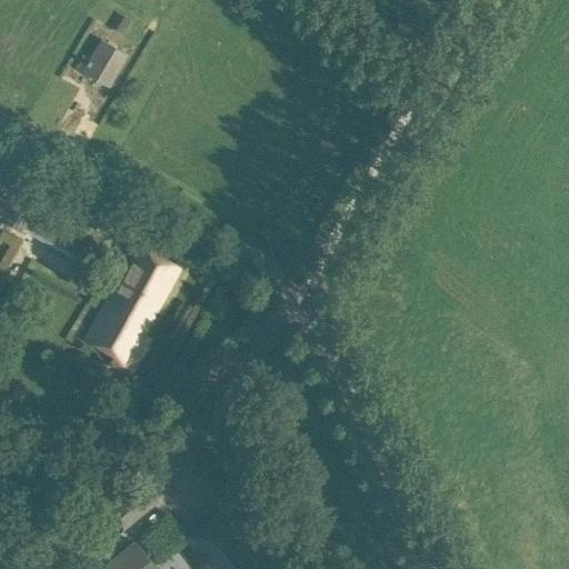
[(109,87),(128,55),(122,52),(101,39),(82,71),(109,87)]
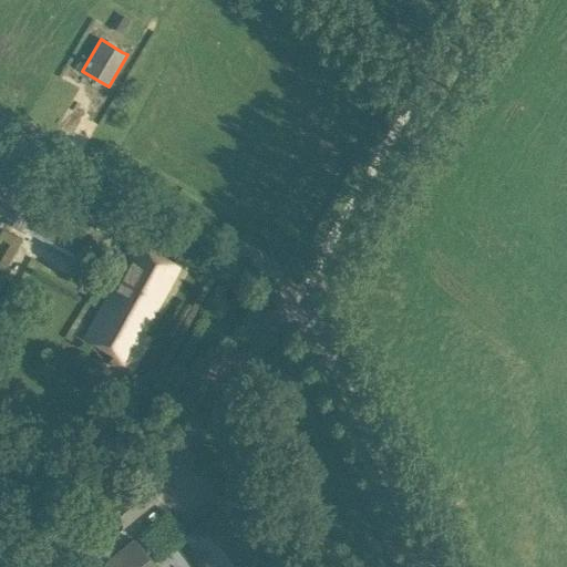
[(29,194),(23,204),(12,225),(20,229),(22,227),(73,256),(89,227),(88,227),(29,194)]
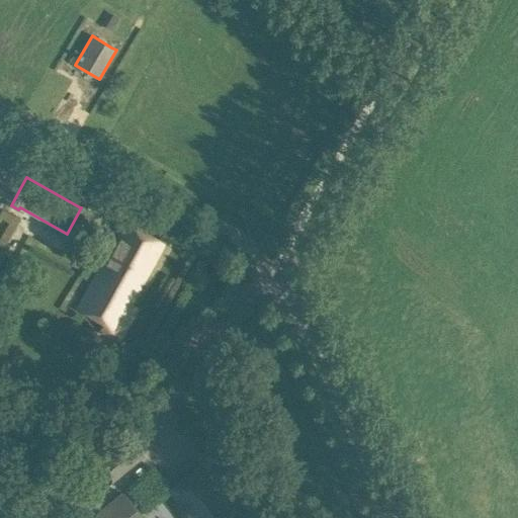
[(126,222),(77,310),(102,324),(98,331),(118,342),(138,308),(130,304),(164,243),(126,222)]
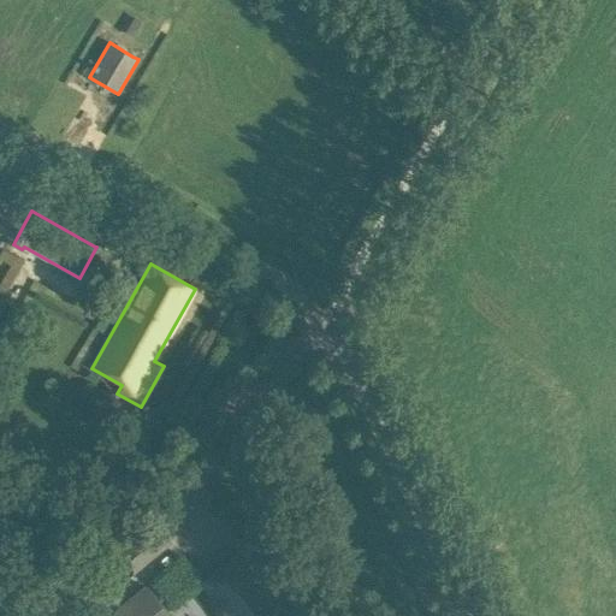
[(146,527),(140,519),(137,516),(116,533),(124,545),(116,552),(134,574),(172,543),(154,520),(146,527)]
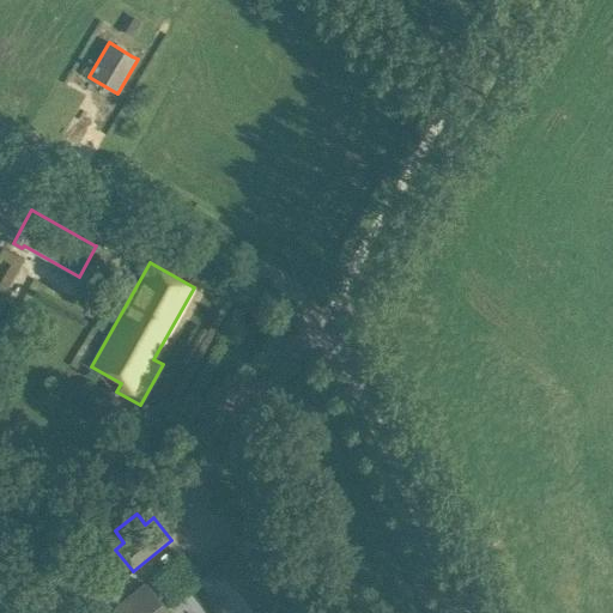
[(210,599),(220,612),(289,612),(237,550),(201,580),(214,595),(210,599)]
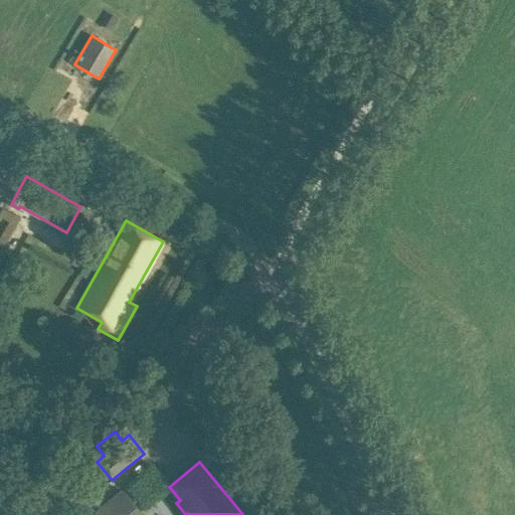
[(140,514),(122,492),(99,511),(101,514),(140,514)]
